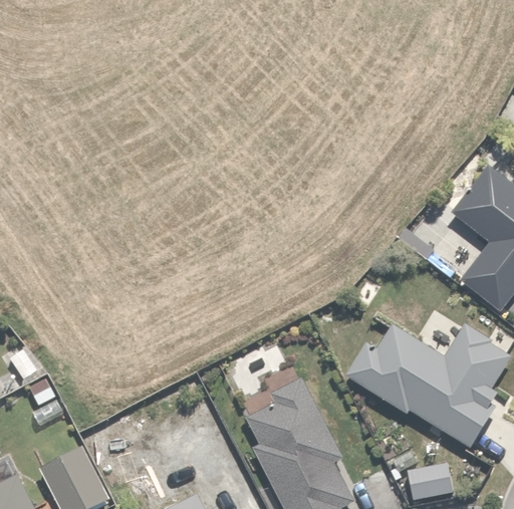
[(489,241),(462,278),(501,308),(513,290),(513,184),(490,166),(454,215),(489,241)]
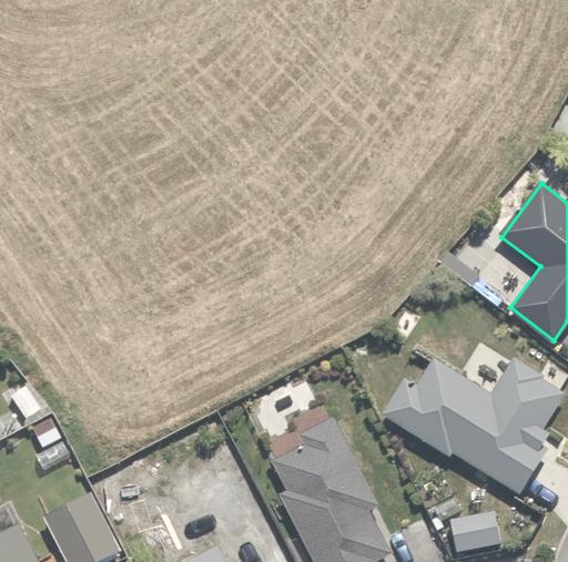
[(409,378),(384,415),(448,458),(454,450),(518,493),(560,432),(546,422),(566,392),(513,356),(492,388),(439,353),(418,384),(409,378)]
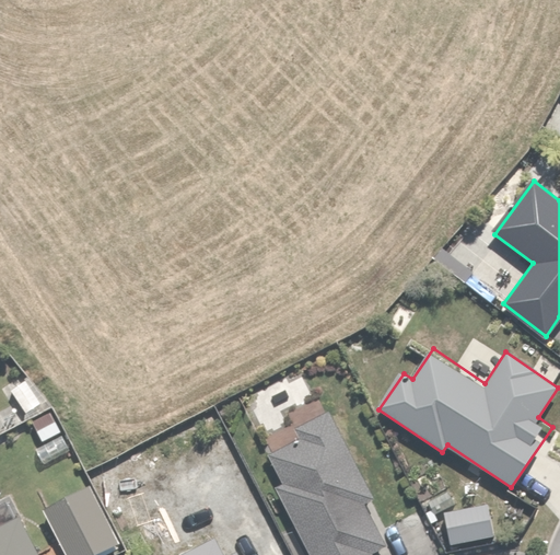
[(32,371),(8,389),(27,414),(50,396),(32,371)]
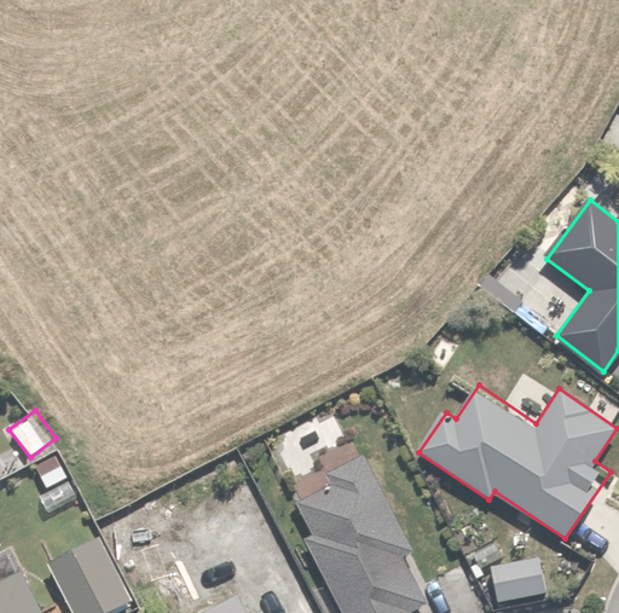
[(99,533),(47,564),(75,612),(116,612),(138,601),(99,533)]
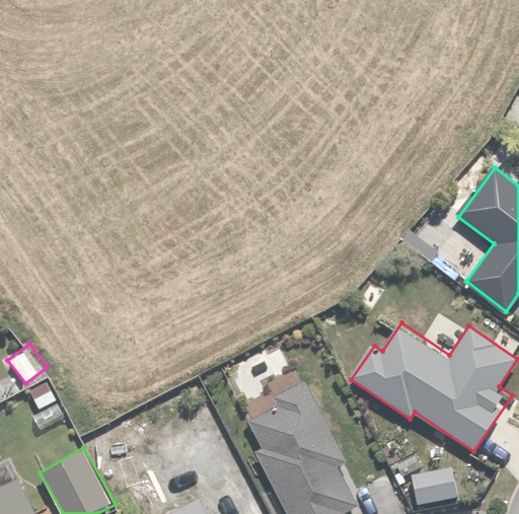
[(0,513),(42,513),(19,472),(0,483),(0,513)]
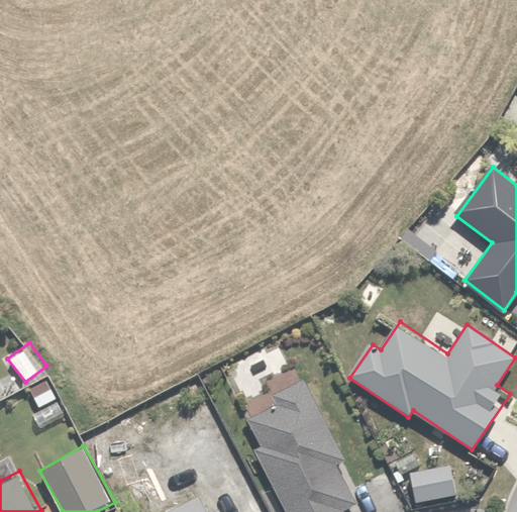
[(205,511),(197,494),(162,511),(222,511),(221,511),(205,511)]
